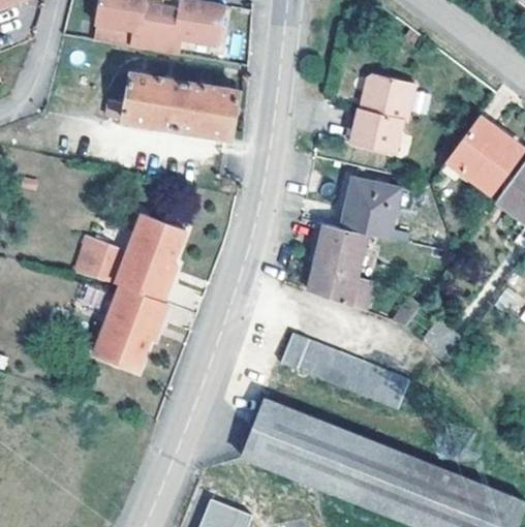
[(224,5),(191,0),(95,0),(92,23),(131,30),(128,47),(176,55),(179,38),(217,44),(224,5)]
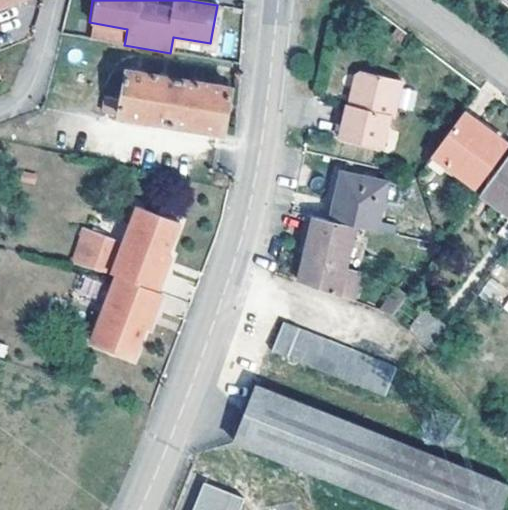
[(228,88),(124,71),(120,100),(101,97),(98,113),(221,134),(224,112),(228,88)]
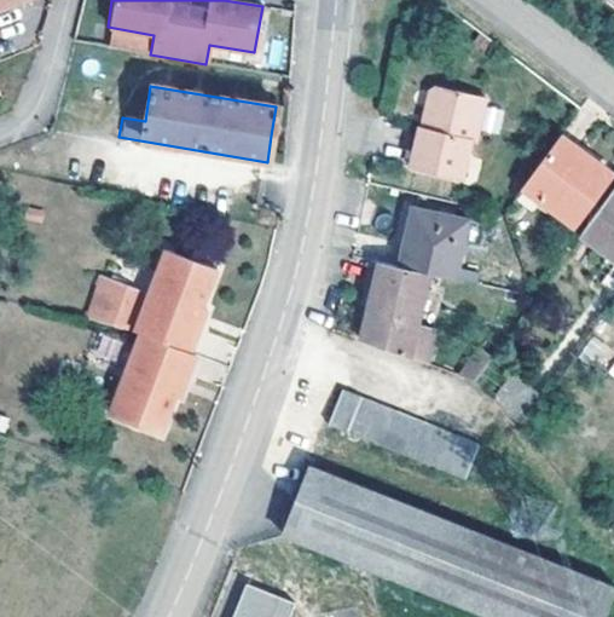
[(416,128),(407,169),(459,180),(469,143),(473,143),(482,103),(434,92),(427,93),(418,130),(416,128)]
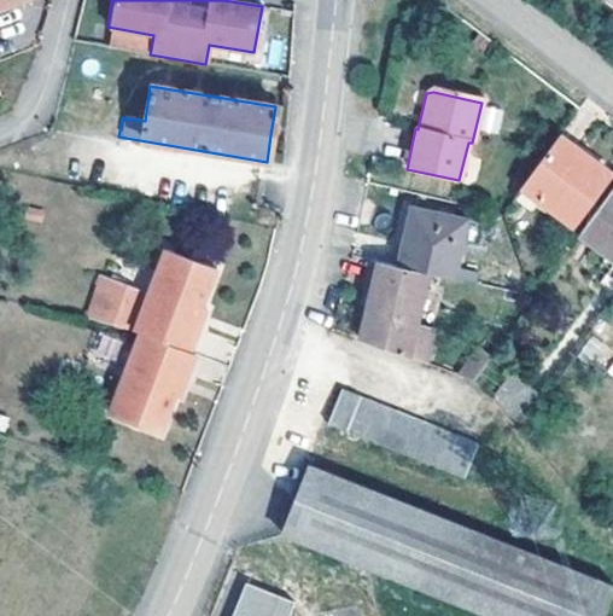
[(606,174),(556,138),(511,198),(529,210),(533,203),(566,227),(606,174)]
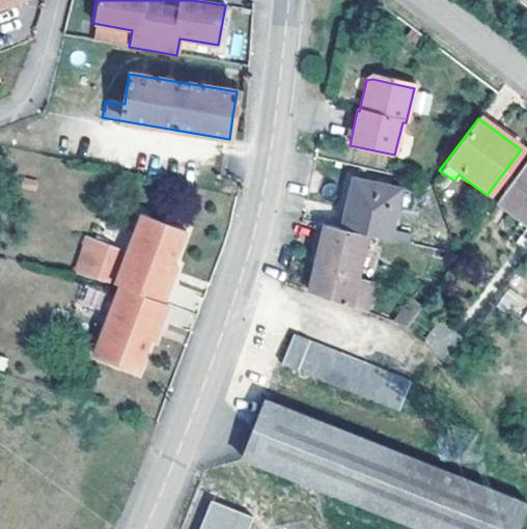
[(526,162),(496,204),(525,225),(526,225),(526,162)]
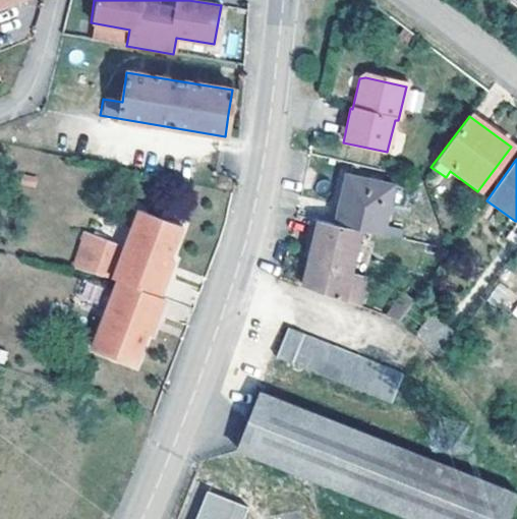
[(343,174),(331,224),(356,230),(380,236),(391,185),(343,174)]
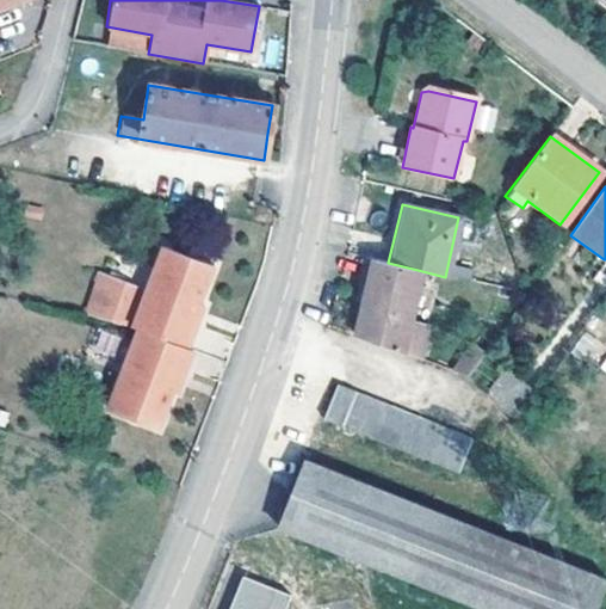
[(133,325),(138,327),(174,343),(191,300),(199,303),(215,266),(165,246),(133,325)]
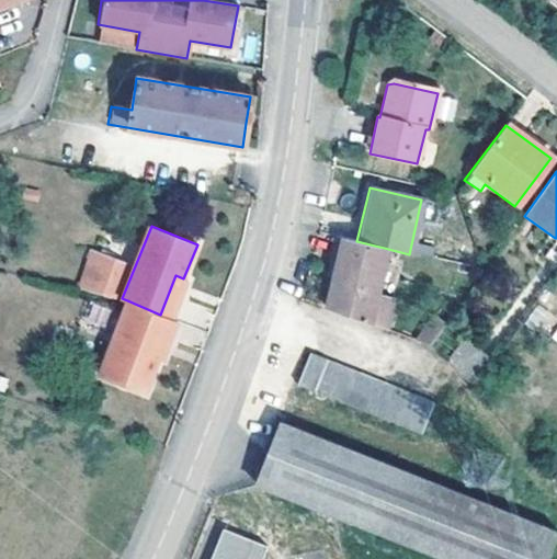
[(324,309),(379,330),(385,307),(372,303),(384,248),(356,241),(331,236),(326,262),(334,263),(331,276),(324,309)]
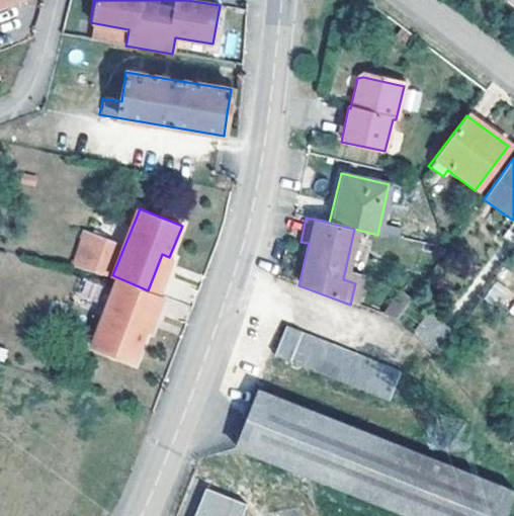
[(513,247),(513,246),(513,220),(512,220),(499,237),(513,247)]
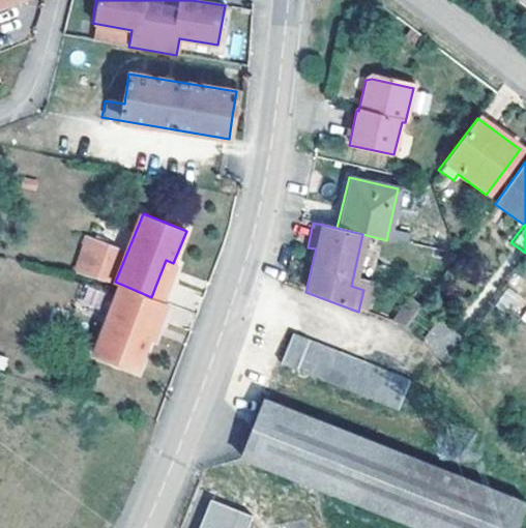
[(316,248),(308,247),(304,259),(313,261),(316,248)]
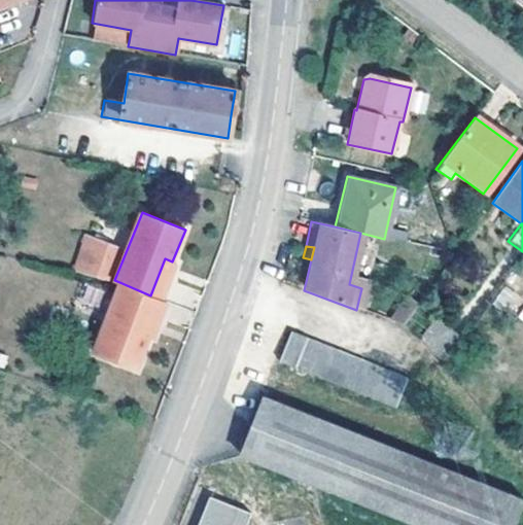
[(176,265),(172,261),(165,258),(150,295),(154,298),(162,301),(176,265)]
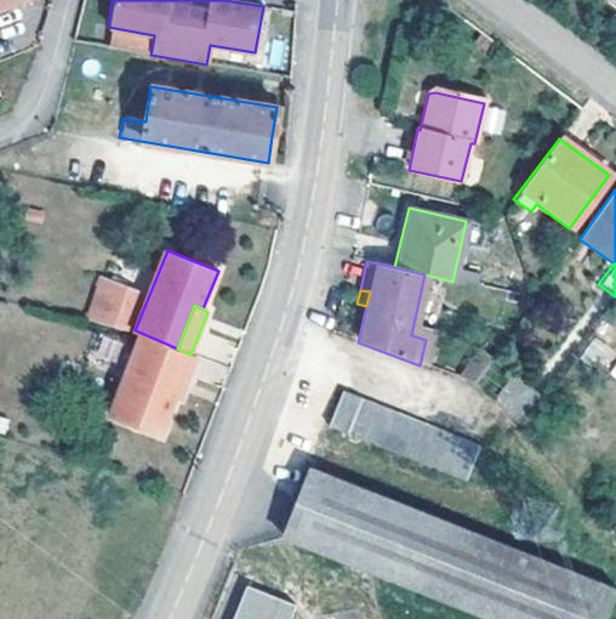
[(165,393),(182,351),(177,348),(141,333),(108,413),(158,435),(174,397),(165,393)]
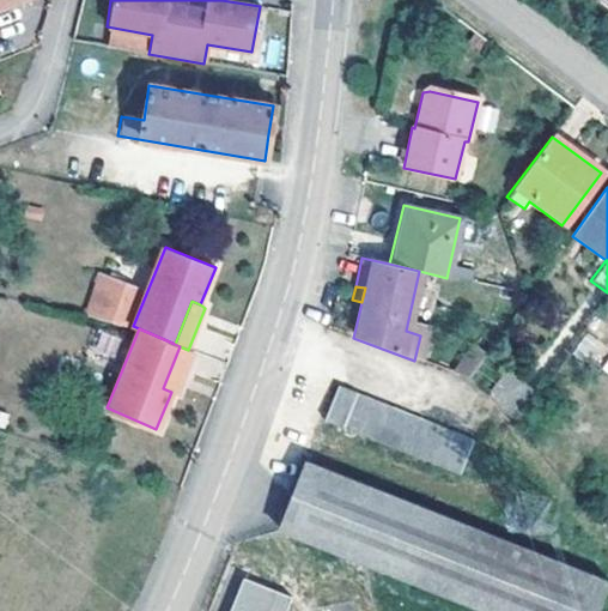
[(188,350),(180,346),(163,388),(171,392),(176,394),(193,351),(188,350)]
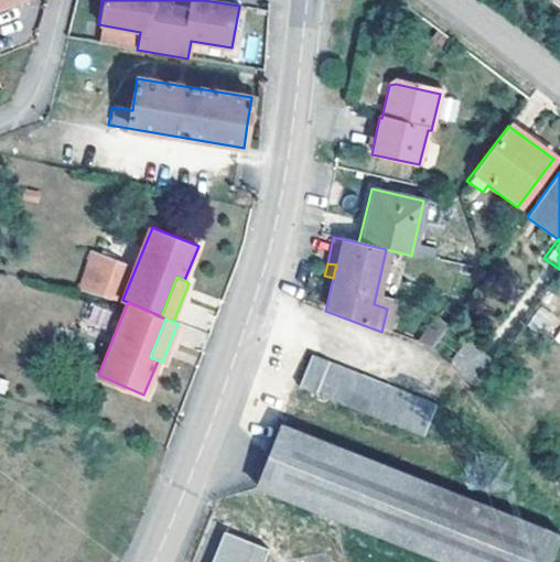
[(430,349),(445,328),(431,319),(413,344),(430,349)]
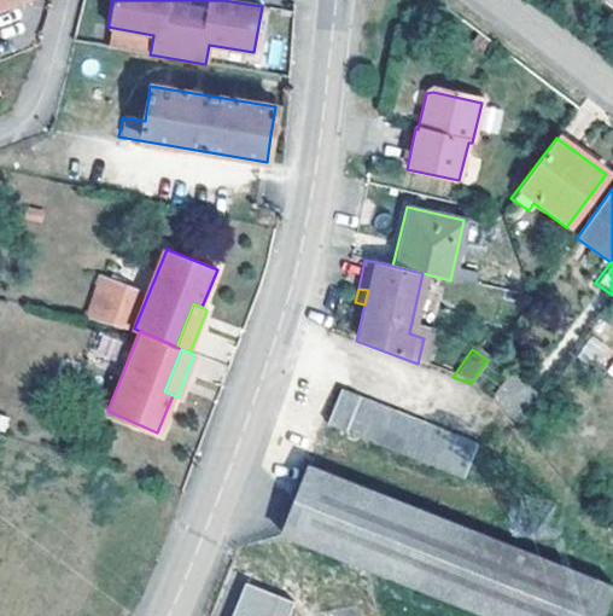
[(491,405),(511,377),(488,360),(471,383),(491,405)]
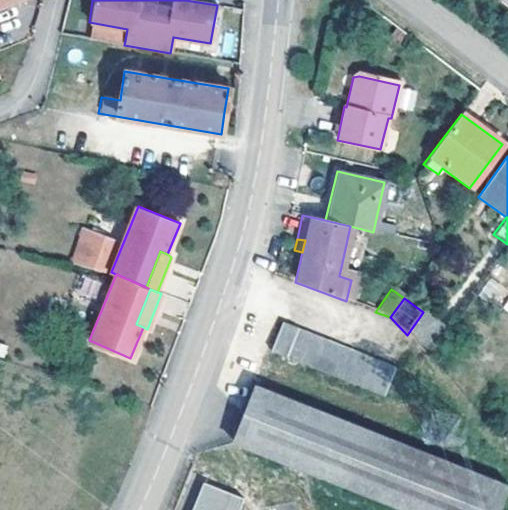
[(427,355),(446,329),(423,312),(407,335),(427,355)]
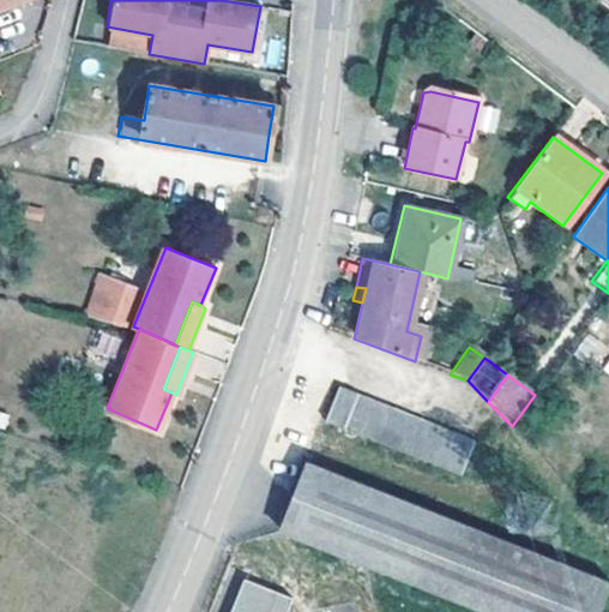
[(470,444),(336,390),(324,420),(457,473),(470,444)]
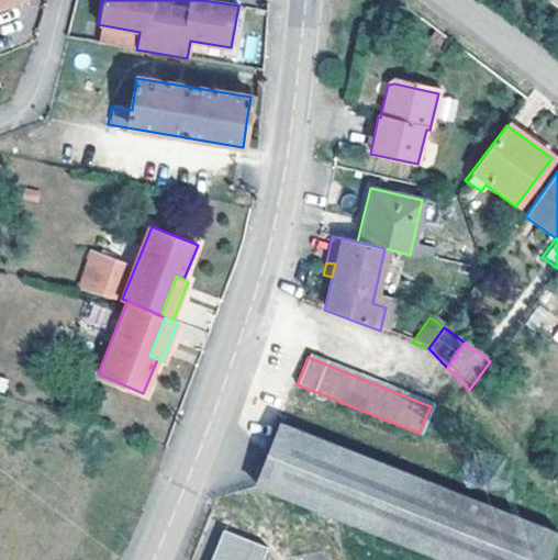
[(544,559),(555,532),(278,422),(253,485),(438,559),(544,559)]
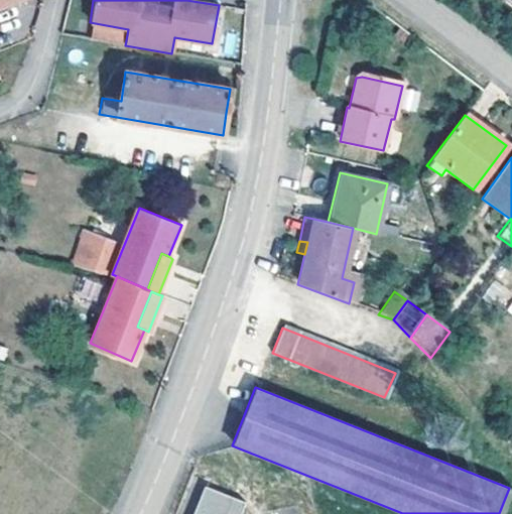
[(205,488),(194,513),(236,513),(241,503),(205,488)]
